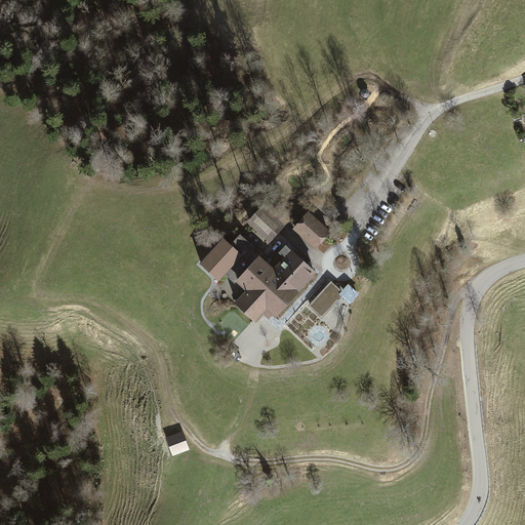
[(263,204),(246,221),(269,243),(285,225),(263,204)]
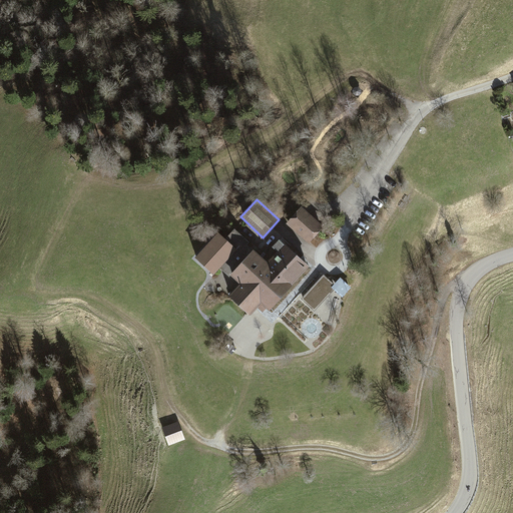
[(299,234),(309,242),(324,225),(301,206),(286,223),(299,234)]
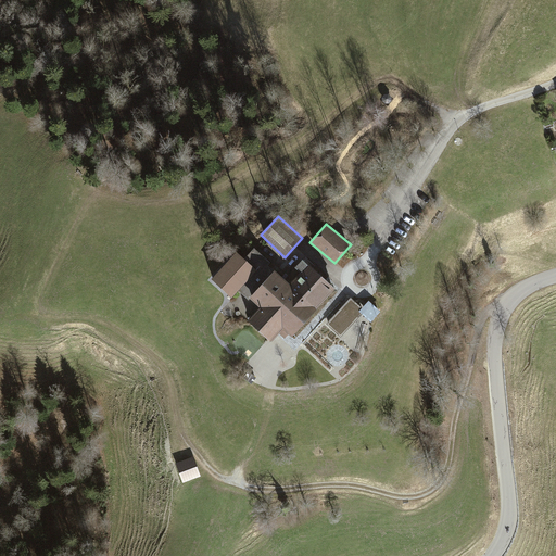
[(236,251),(211,278),(230,297),(255,269),(236,251)]
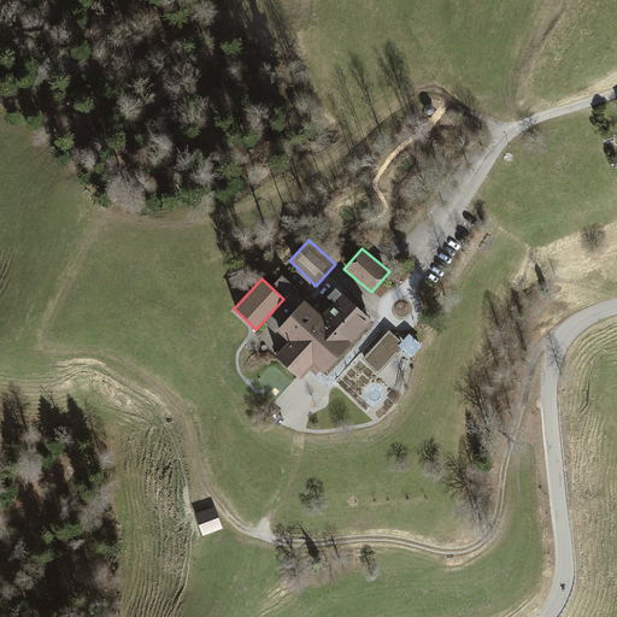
[(323,372),(370,319),(356,306),(340,293),(321,315),(303,299),(275,329),(287,340),(272,354),(299,378),(313,363),(323,372)]
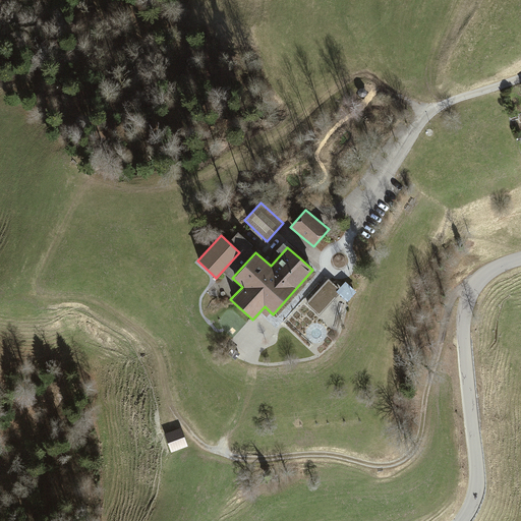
[(341,291),(328,279),(305,303),(319,314),(341,291)]
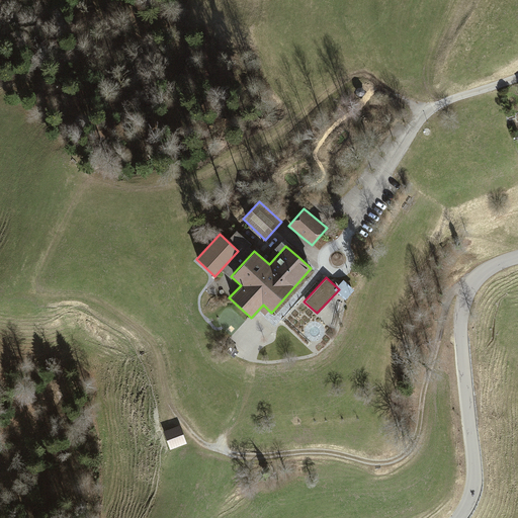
[(164,431),(170,449),(186,444),(180,426),(164,431)]
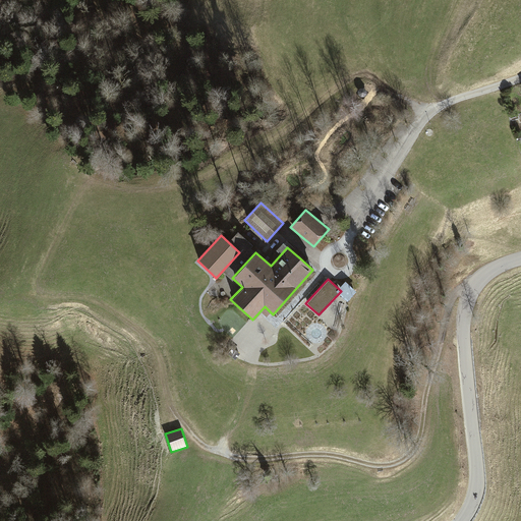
All buildings are outlined.
